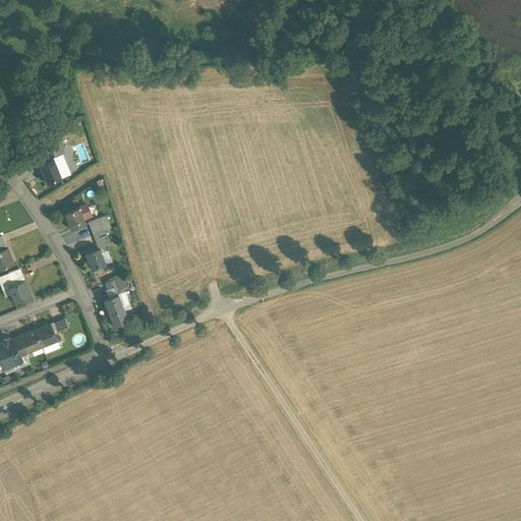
[(60,136),(50,146),(53,151),(62,148),(64,147),(60,136)]
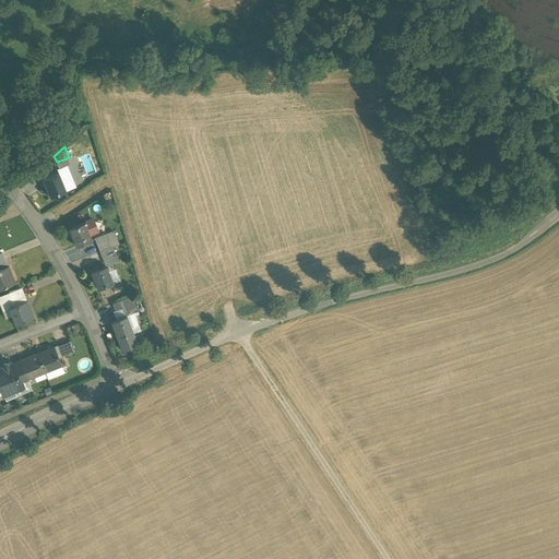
[(67,158),(57,162),(59,168),(69,165),(67,158)]
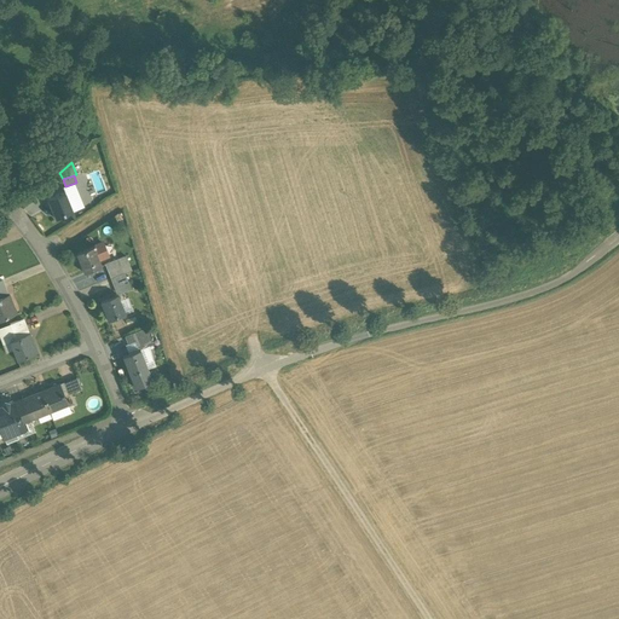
[(65,192),(47,200),(56,219),(73,212),(70,207),(65,192)]
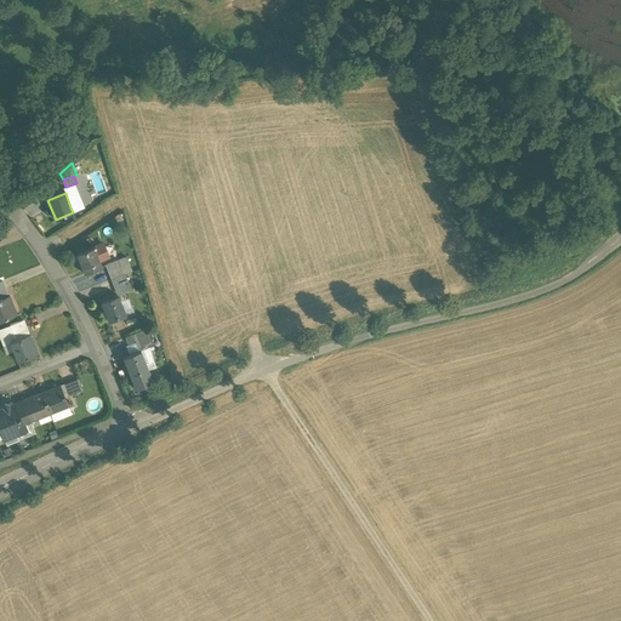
[(84,200),(74,203),(75,206),(70,208),(73,212),(86,208),(84,200)]
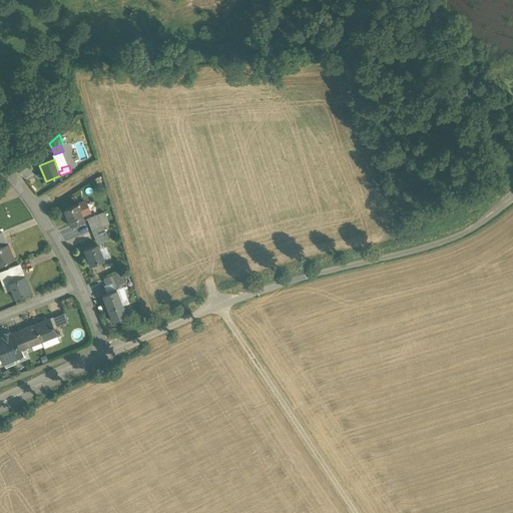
[(84,202),(77,205),(81,215),(88,212),(84,202)]
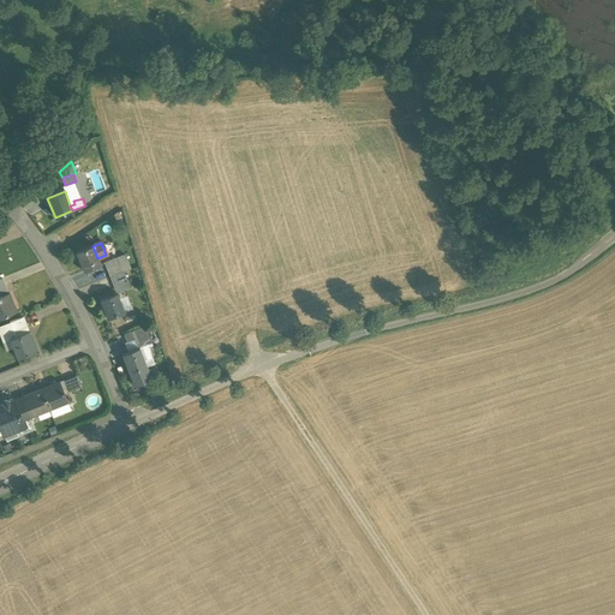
[(93,246),(76,252),(84,272),(100,266),(97,258),(93,246)]
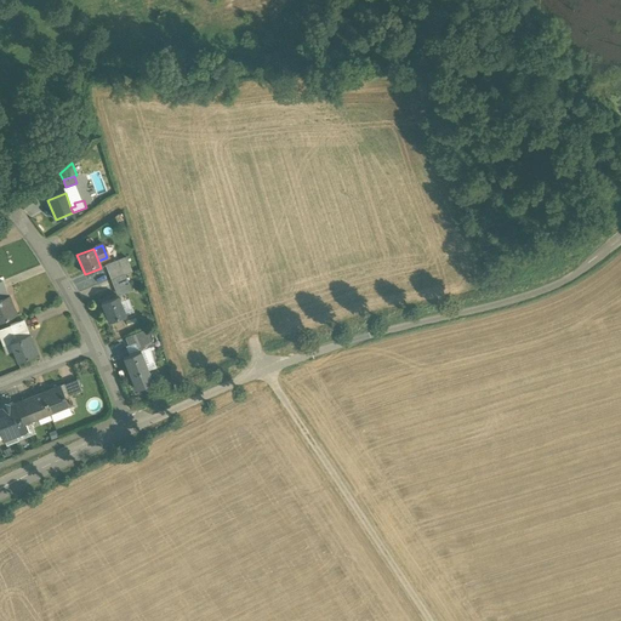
[(115,261),(106,266),(108,272),(119,268),(115,261)]
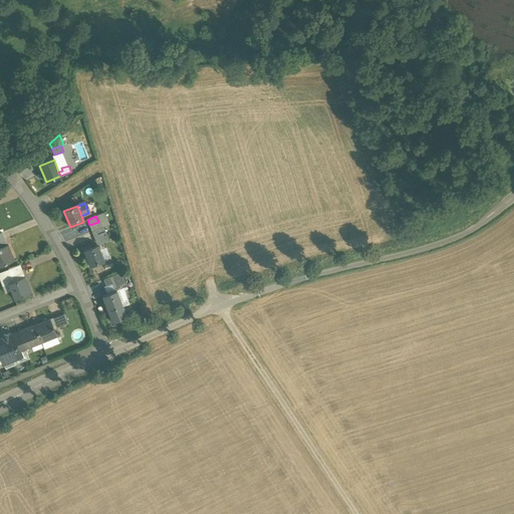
[(98,222),(89,225),(92,232),(102,228),(100,221),(98,222)]
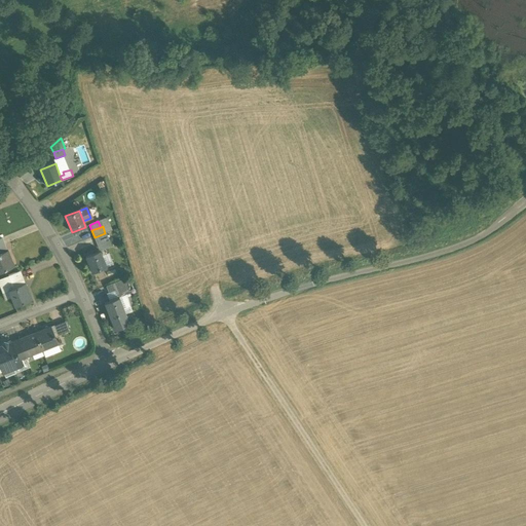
[(105,233),(95,237),(99,249),(108,245),(106,239),(108,238),(105,233)]
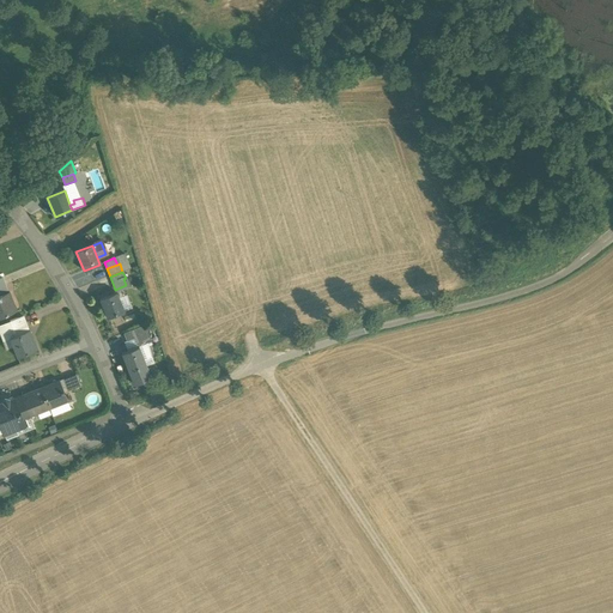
[(8,295),(0,297),(0,319),(16,313),(8,295)]
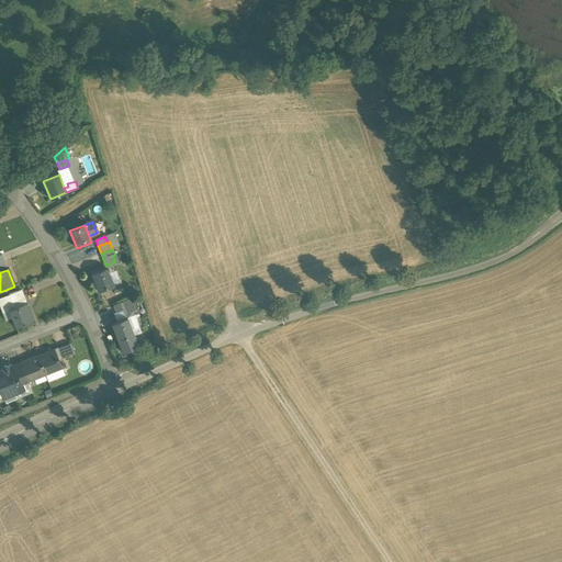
[(107,270),(92,276),(98,292),(113,285),(107,270)]
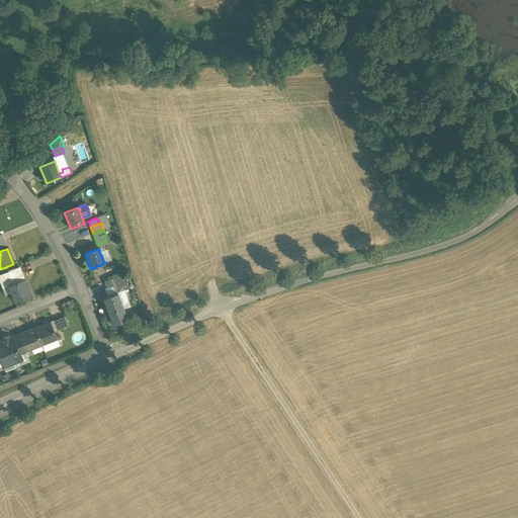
[(19,267),(8,272),(11,278),(13,277),(14,280),(23,277),(19,267)]
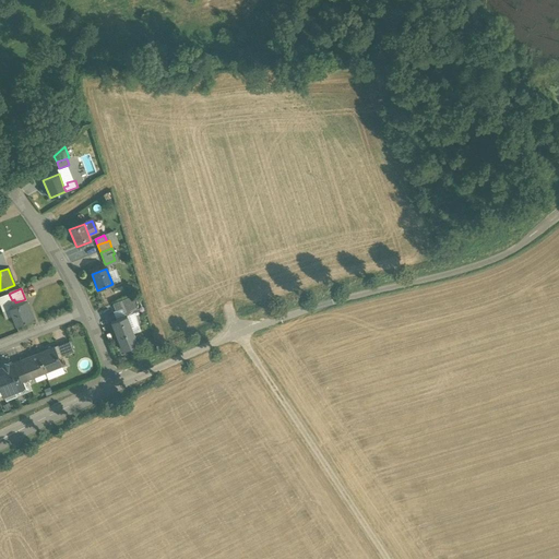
[(132,298),(114,306),(116,311),(123,308),(126,314),(133,312),(134,311),(132,305),(134,304),(132,298)]
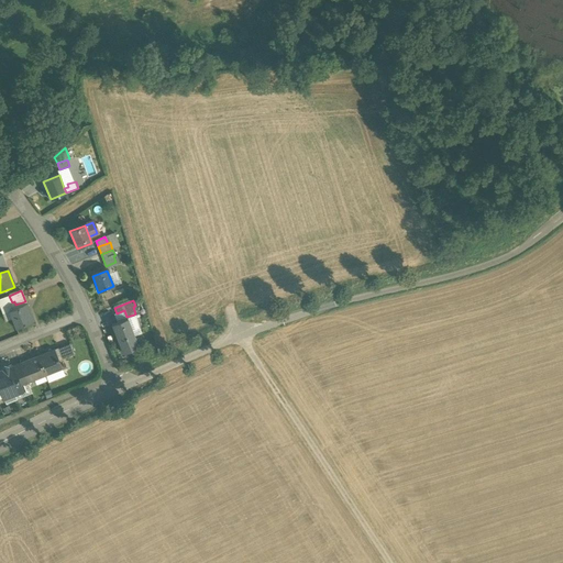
[(26,305),(9,311),(15,329),(33,322),(26,305)]
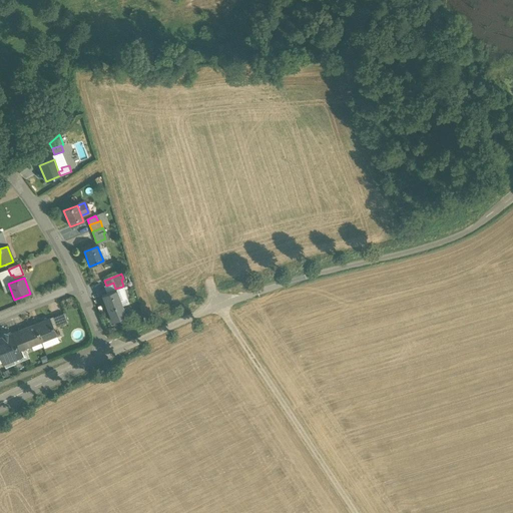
[(122,287),(115,289),(116,292),(122,307),(129,305),(122,287)]
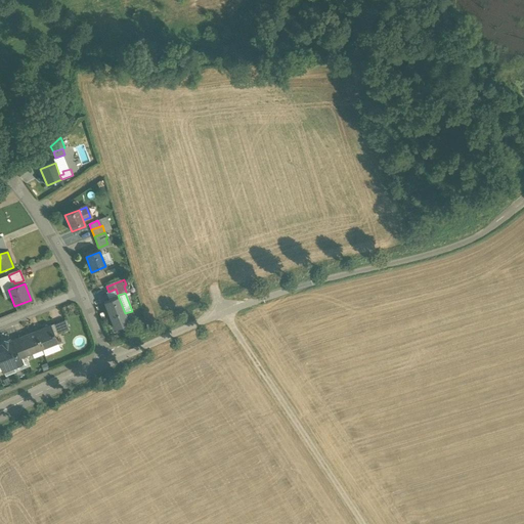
[(119,298),(103,303),(111,319),(125,313),(119,298)]
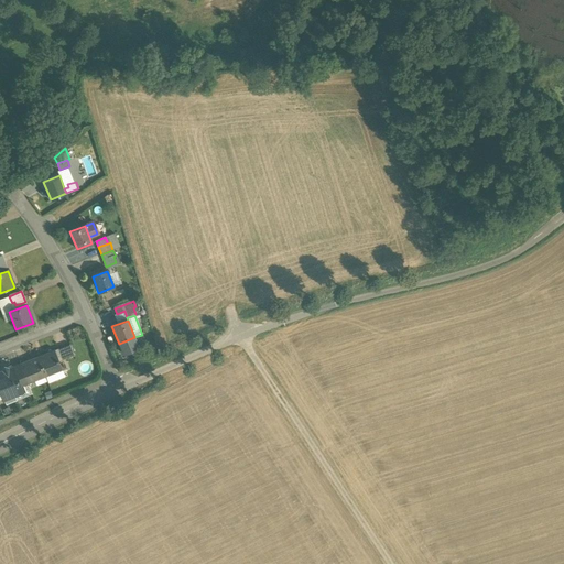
[(134,337),(119,344),(123,355),(139,349),(134,337)]
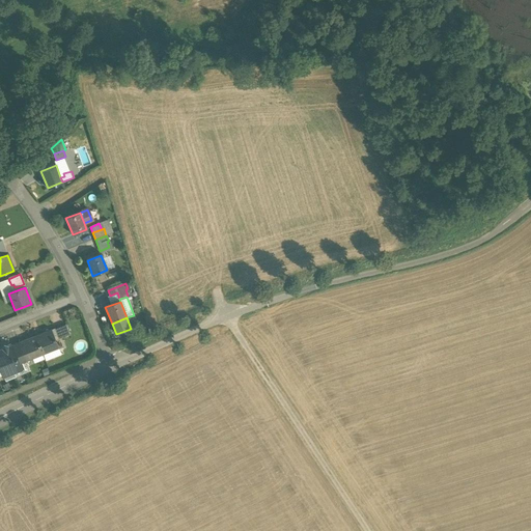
[(65,324),(55,329),(59,339),(63,337),(64,339),(71,337),(65,324)]
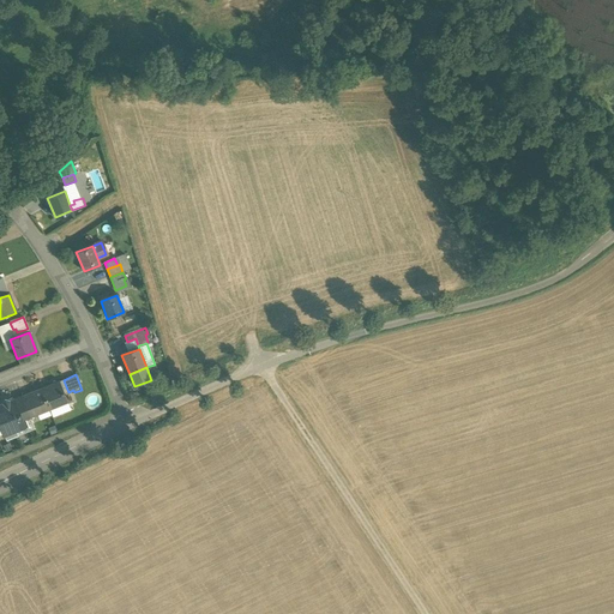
[(59,381),(41,389),(48,408),(67,401),(59,381)]
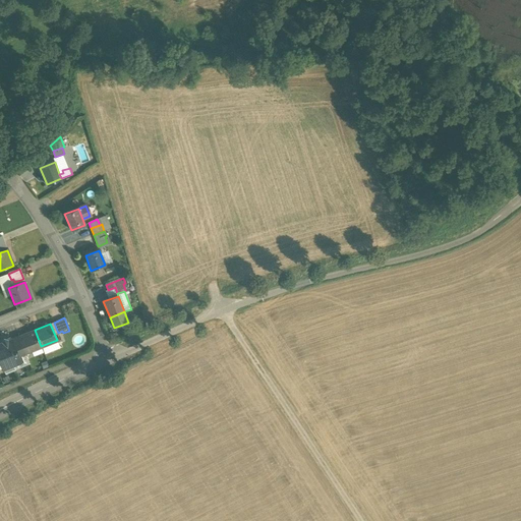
[(35,330),(18,336),(25,352),(41,346),(35,330)]
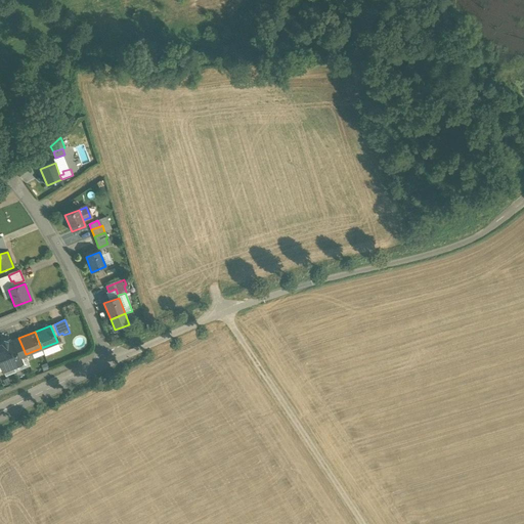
[(26,354),(18,338),(11,341),(18,357),(26,354)]
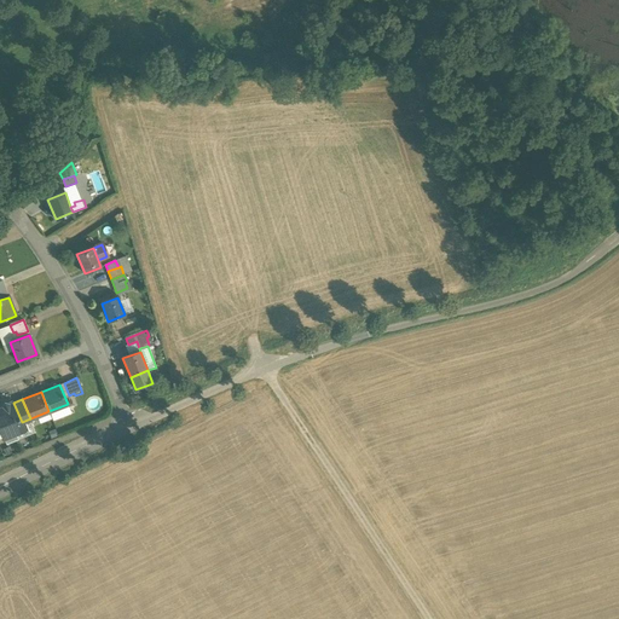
[(13,401),(9,404),(5,401),(3,406),(0,406),(0,428),(4,437),(24,428),(22,422),(13,403),(13,401)]
